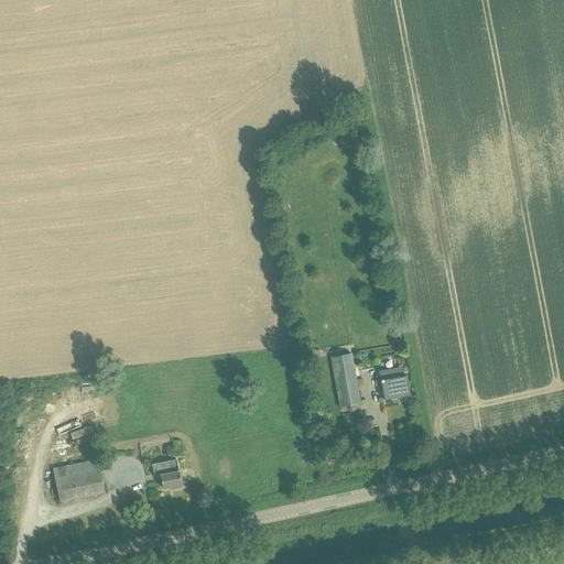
[(339,400),(340,408),(360,404),(351,354),(332,358),(336,384),(337,391),(339,400)]
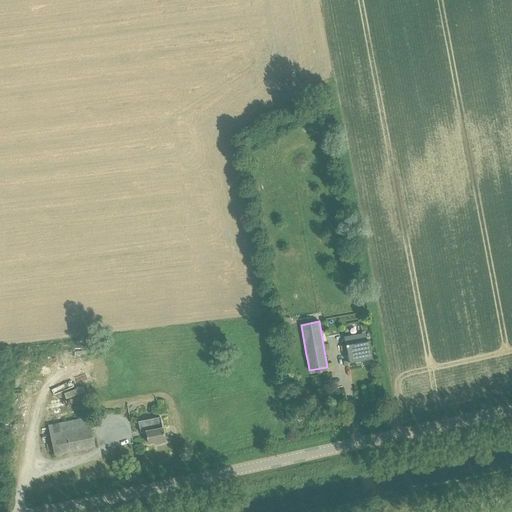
[(346,346),(350,364),(373,360),(369,342),(365,342),(363,334),(350,337),(351,345),(346,346)]
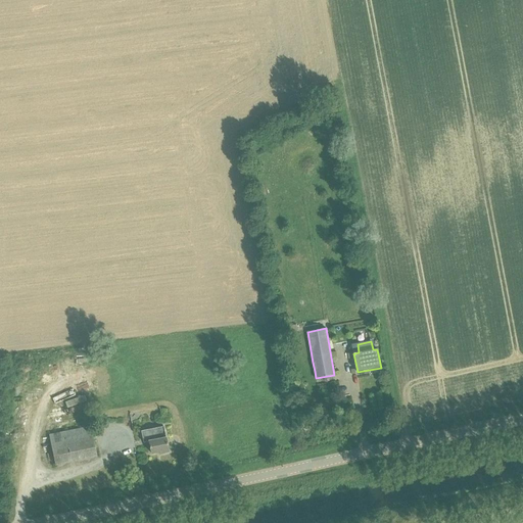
[(46,374),(56,374),(56,363),(46,363),(46,374)]
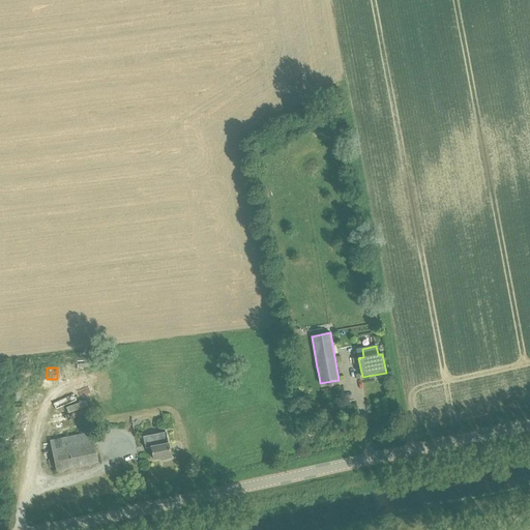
[(75,412),(77,418),(87,414),(85,408),(75,412)]
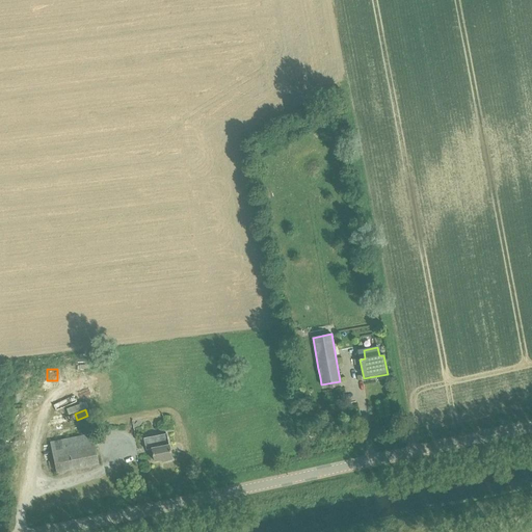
[(51,442),(57,473),(99,464),(92,433),(51,442)]
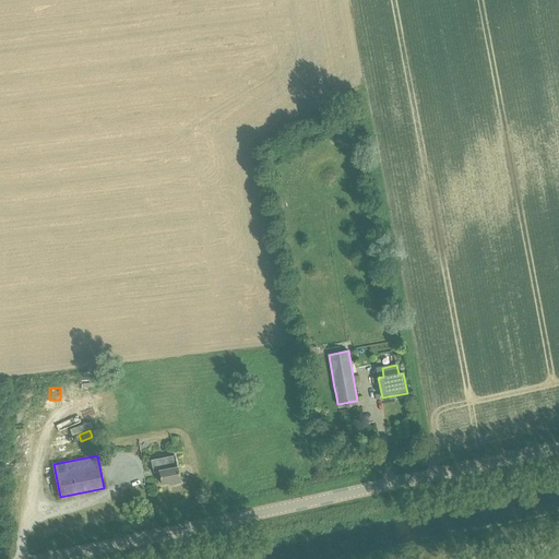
[(170,483),(170,485),(180,484),(175,455),(151,461),(154,473),(159,472),(162,485),(170,483)]
